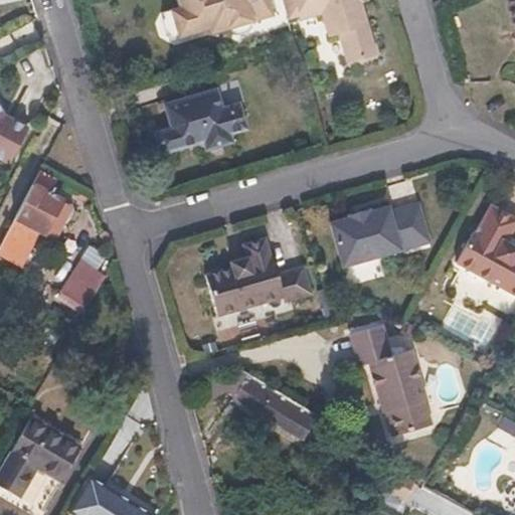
[(180,0),(182,6),(166,11),(168,15),(164,20),(167,29),(172,31),(174,37),(212,27),(213,29),(229,24),(230,28),(232,27),(233,33),(239,35),(249,33),(251,28),(249,23),(273,16),(268,0),(180,0)]
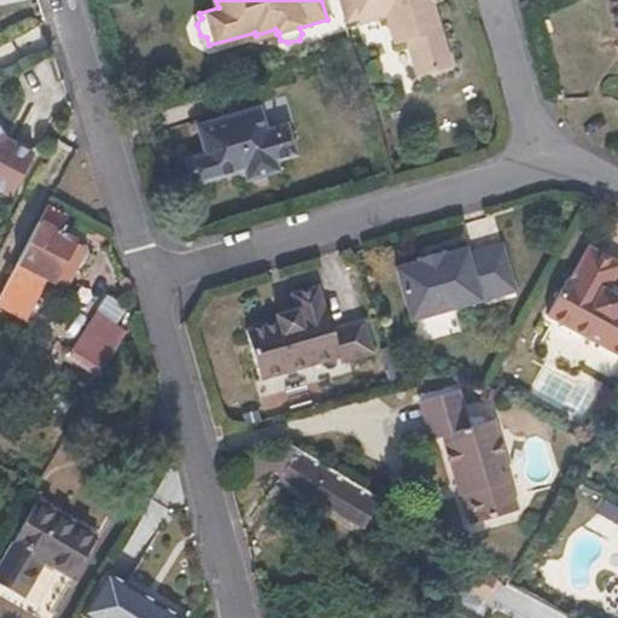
[(340,0),(348,25),(362,21),(365,25),(389,18),(398,47),(409,42),(421,79),(456,68),(437,4),(438,3),(437,0),(340,0)]
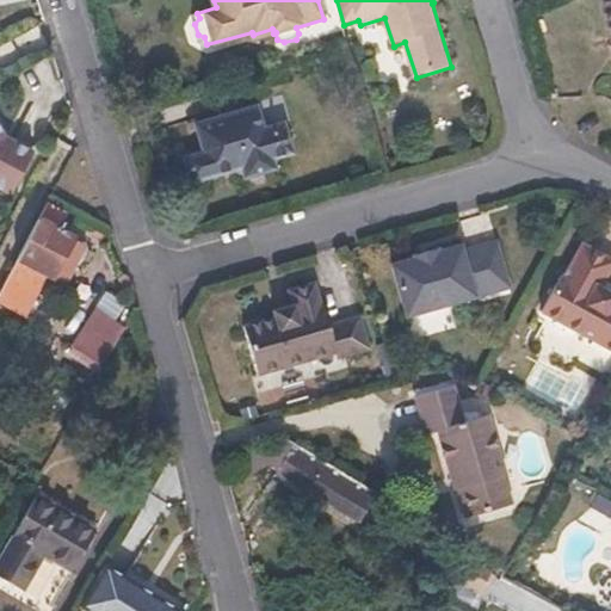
[(610,0),(596,0),(609,47),(610,48),(610,0)]
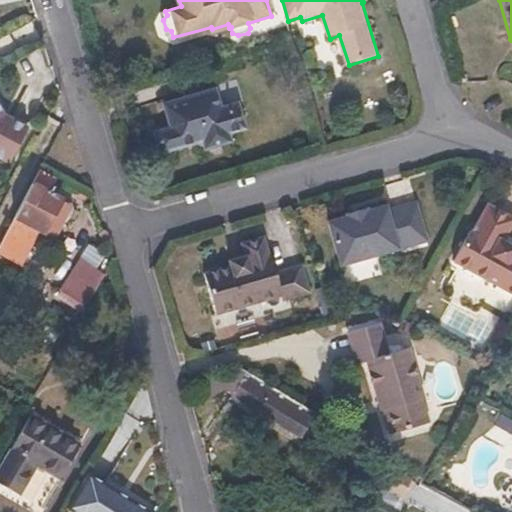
[(217,90),(163,105),(170,129),(156,133),(161,152),(205,140),(208,148),(232,141),(230,133),(246,128),(239,105),(222,110),(217,90)]
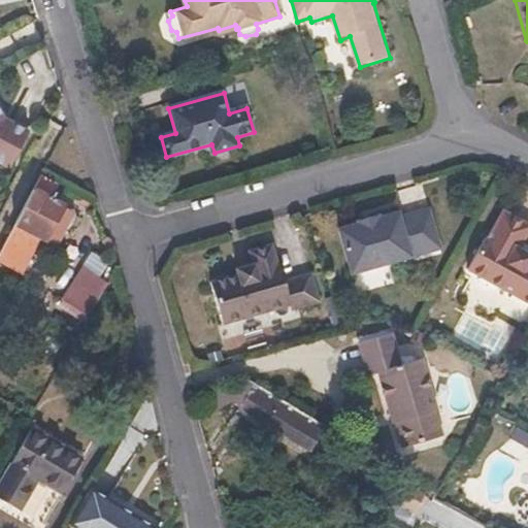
[(0,162),(31,131),(0,101),(0,162)]
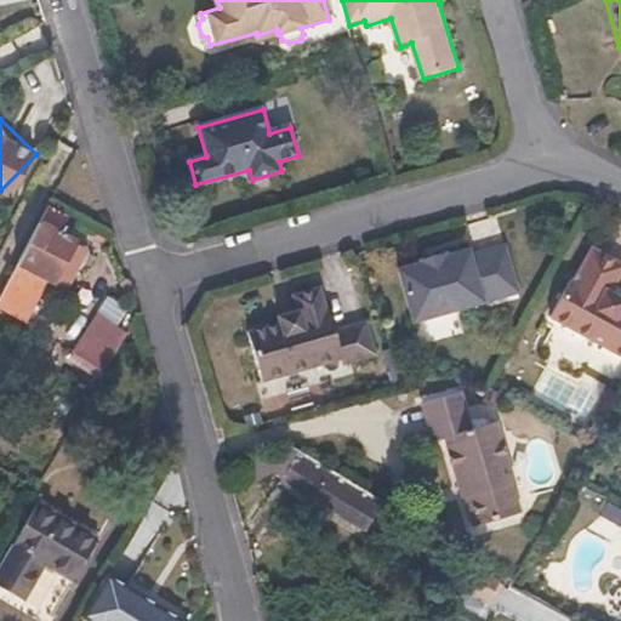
[(49,206),(0,296),(0,308),(24,322),(47,279),(66,289),(87,249),(63,237),(64,235),(62,233),(61,235),(58,234),(68,216),(62,214),(49,206)]
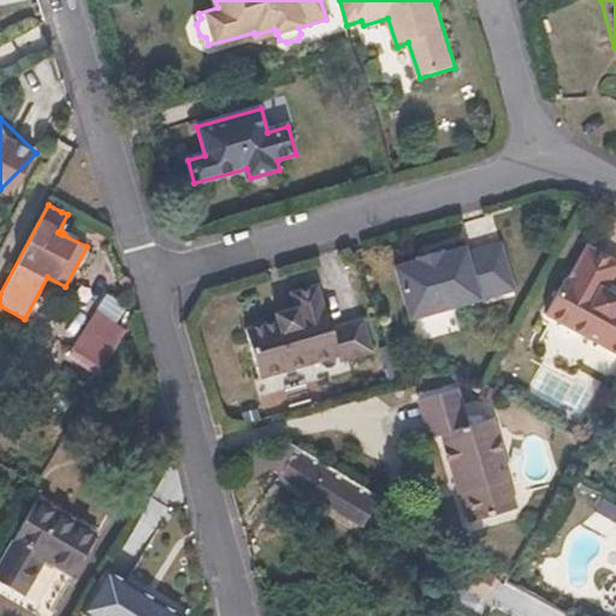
[(421,261),(398,267),(414,320),(519,289),(504,242),(468,252),(467,248),(445,254),(444,252),(420,258),(421,261)]
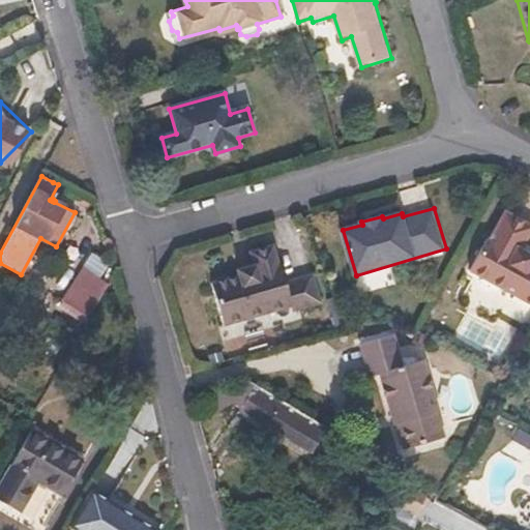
[(496,236),(494,234),(476,265),(529,295),(529,247),(527,246),(529,239),(529,219),(511,209),(496,236)]
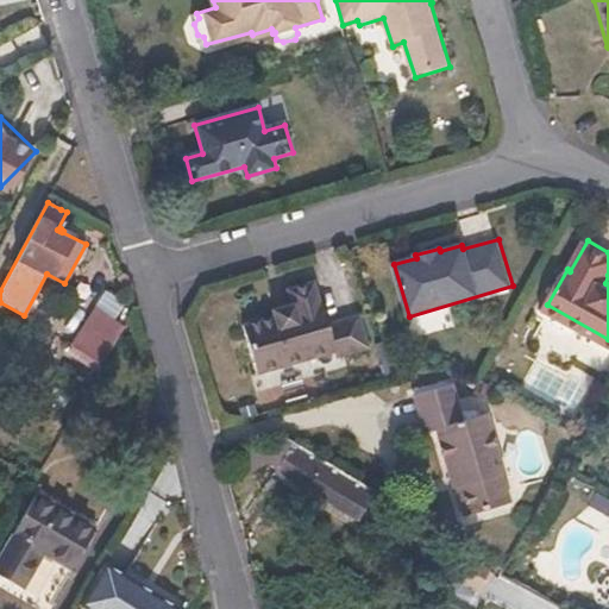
[(275,315),(244,324),(257,374),(313,358),(312,352),(332,346),(333,352),(336,358),(369,349),(359,314),(330,322),(324,302),(322,302),(315,281),(290,288),(294,303),(274,309),(275,315)]
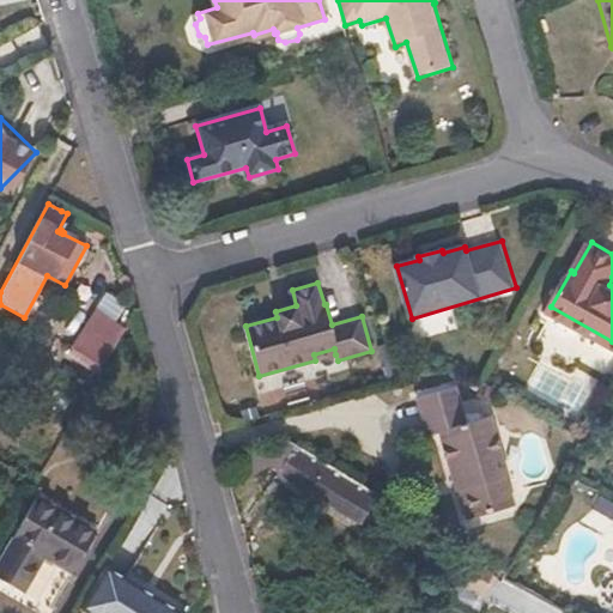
[(128,305),(114,295),(102,310),(116,321),(128,305)]
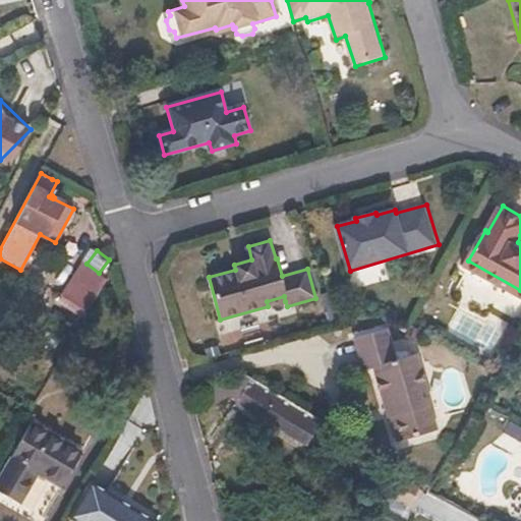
[(99,273),(87,264),(63,295),(89,312),(108,280),(99,273)]
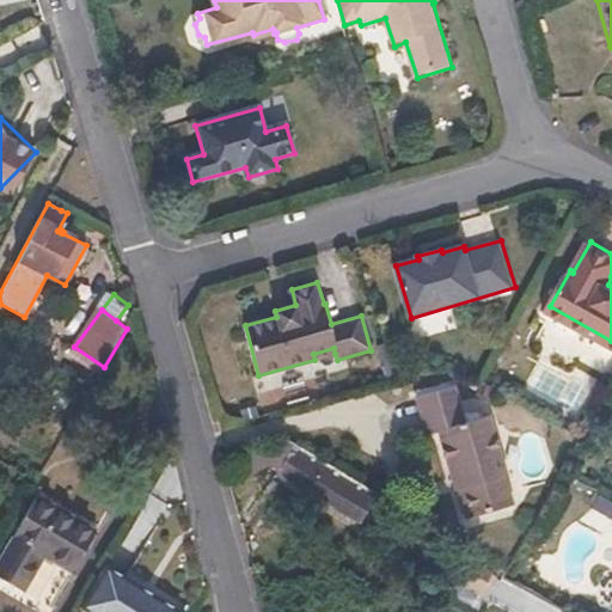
[(104,367),(74,347),(71,353),(99,374),(103,369),(104,367)]
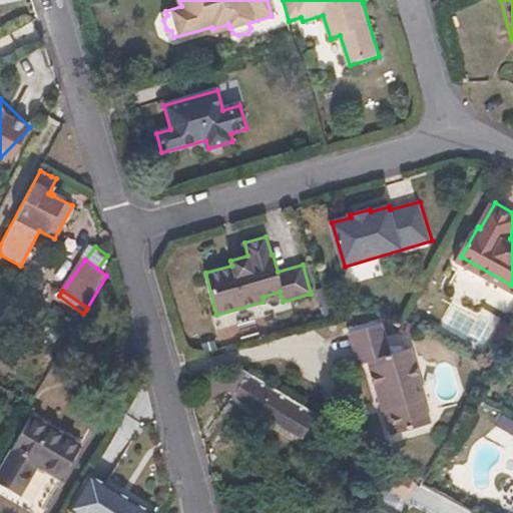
[(281,297),(280,292),(263,297),(264,302),(281,297)]
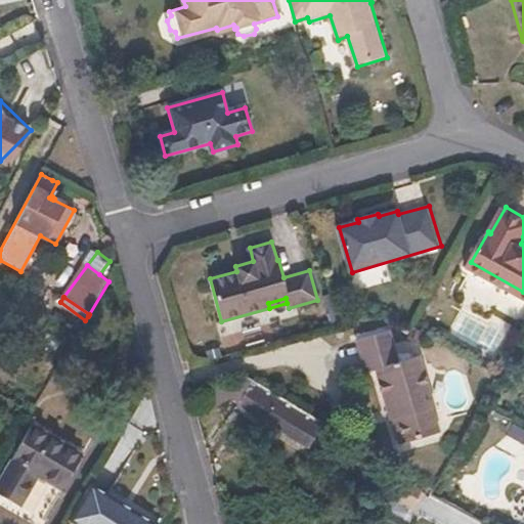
[(367,374),(376,370),(391,422),(393,421),(401,447),(442,435),(434,408),(437,407),(421,356),(398,363),(388,331),(357,341),(367,374)]
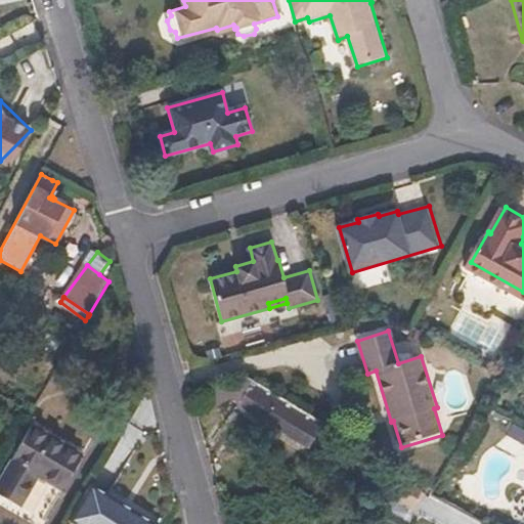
[(250,386),(238,405),(311,447),(322,428),(250,386)]
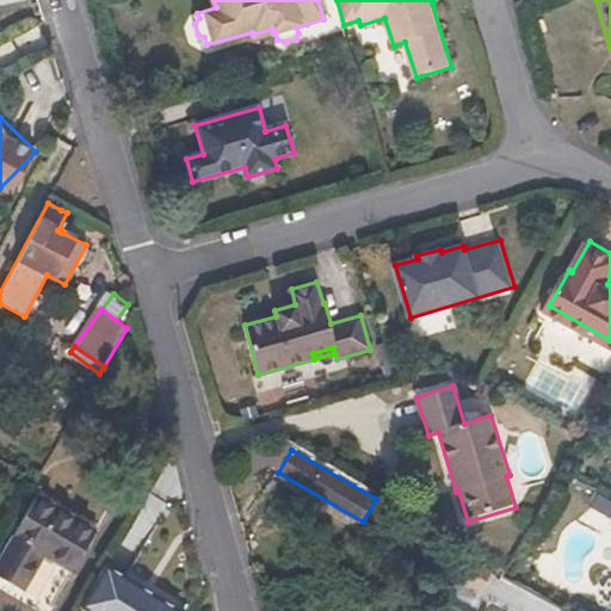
[(610,505),(594,497),(590,507),(610,519),(610,505)]
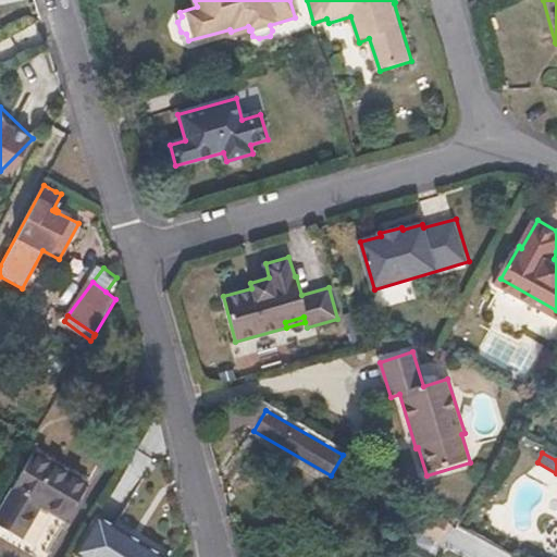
[(93,484),(38,454),(0,528),(27,543),(46,509),(72,522),(93,484)]
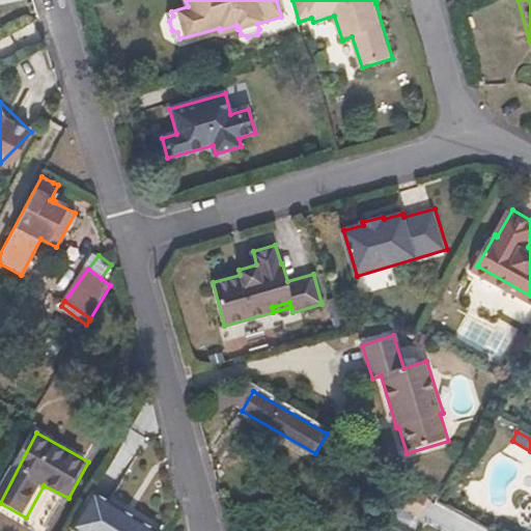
[(158,530),(91,491),(70,528),(76,530),(158,530)]
